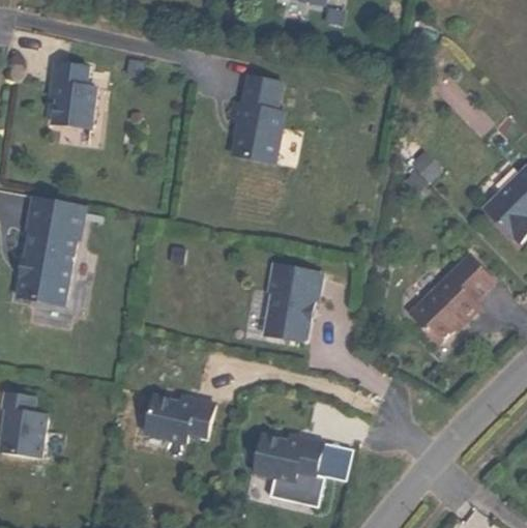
[(52,122),(90,127),(95,88),(85,86),(87,66),(54,61),(52,82),(57,82),(55,96),(52,122)]
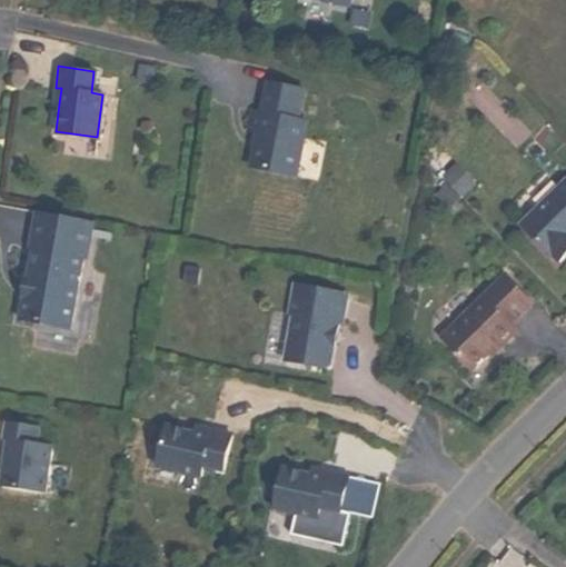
[(294,173),(301,133),(305,119),(295,117),(301,87),(266,80),(260,110),(250,108),(246,128),(252,129),(256,130),(254,141),(248,165),(294,173)]
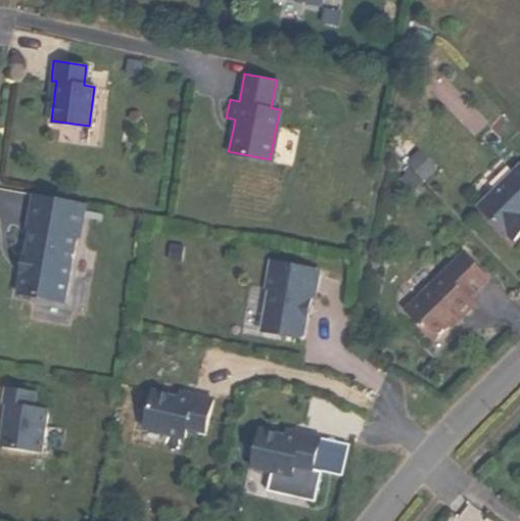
[(419,147),(408,158),(425,177),(436,166),(419,147)]
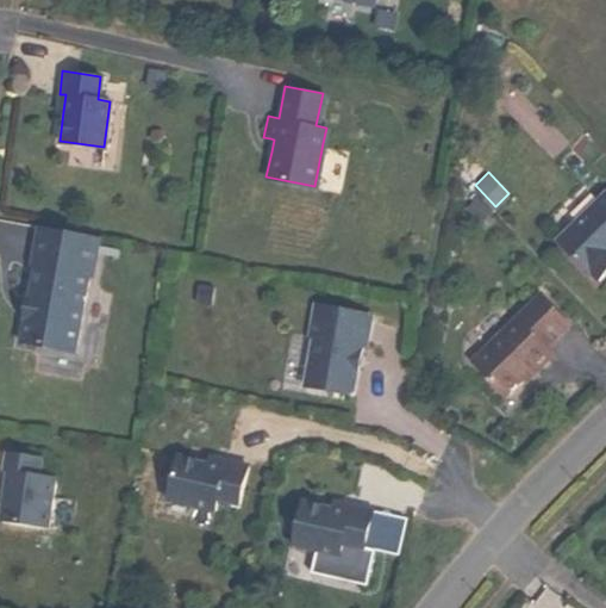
[(558,236),(599,277),(605,270),(605,191),(599,197),(564,230),(558,236)]
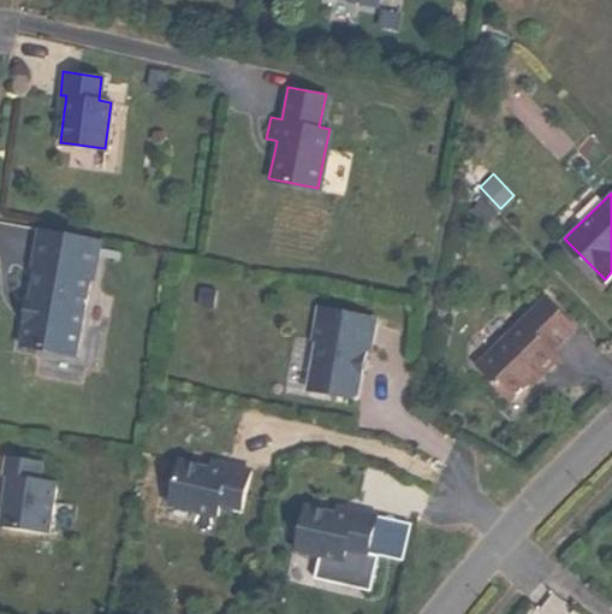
[(485,196),(471,208),(486,222),(498,210),(485,196)]
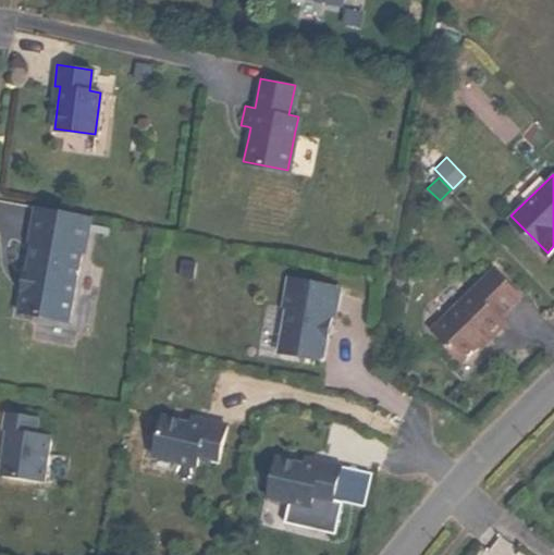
[(83,250),(89,214),(35,205),(28,241),(32,242),(26,271),(25,271),(22,287),(23,287),(20,311),(68,319),(79,249),(83,250)]
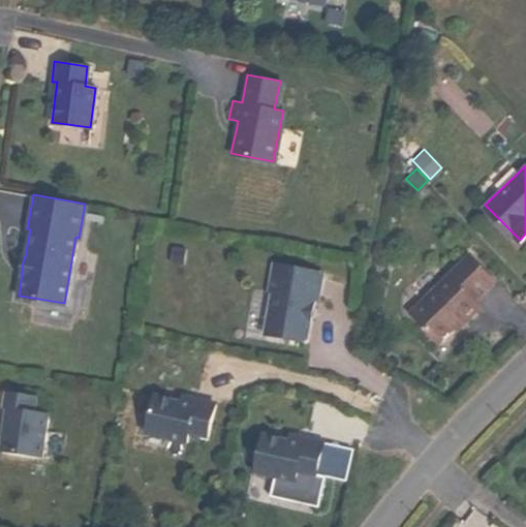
[(410,310),(439,340),(456,324),(463,317),(465,319),(481,304),(474,298),(495,279),(470,252),(410,310)]
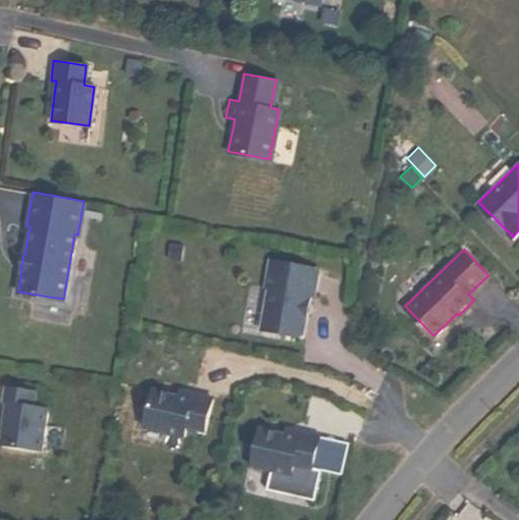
[(269,286),(261,327),(299,334),(304,331),(310,293),(313,294),(318,267),(270,258),(265,284),(269,286)]
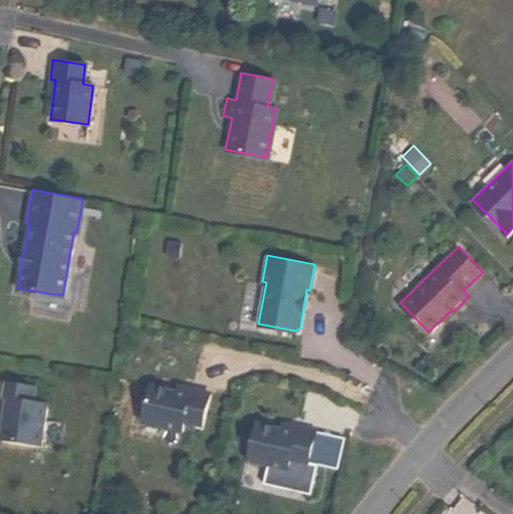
[(444,316),(446,318),(454,311),(452,309),(444,316)]
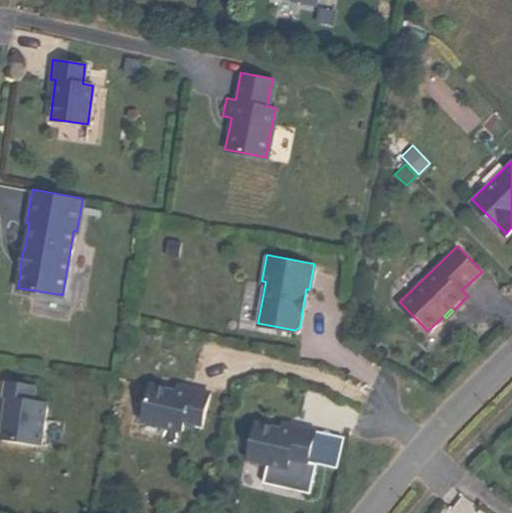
[(7,396),(0,438),(0,439),(41,445),(47,401),(33,399),(35,384),(5,380),(3,396),(7,396)]
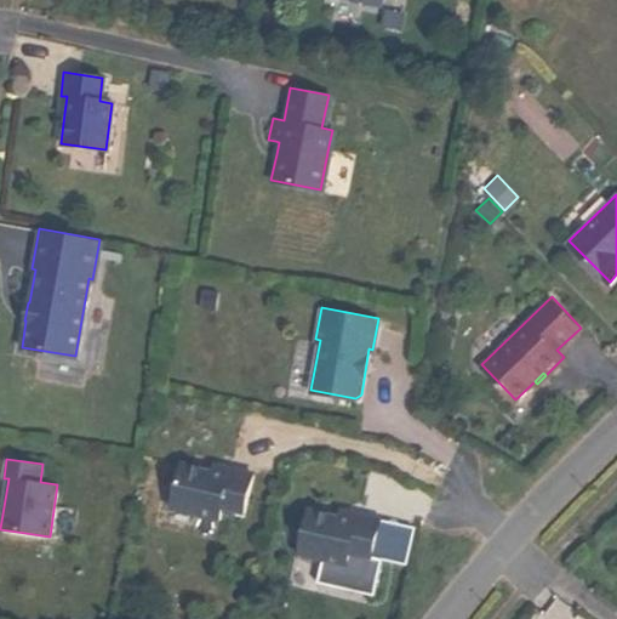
[(182,460),(172,505),(217,515),(221,504),(244,509),(252,471),(229,465),(228,471),(211,467),(182,460)]
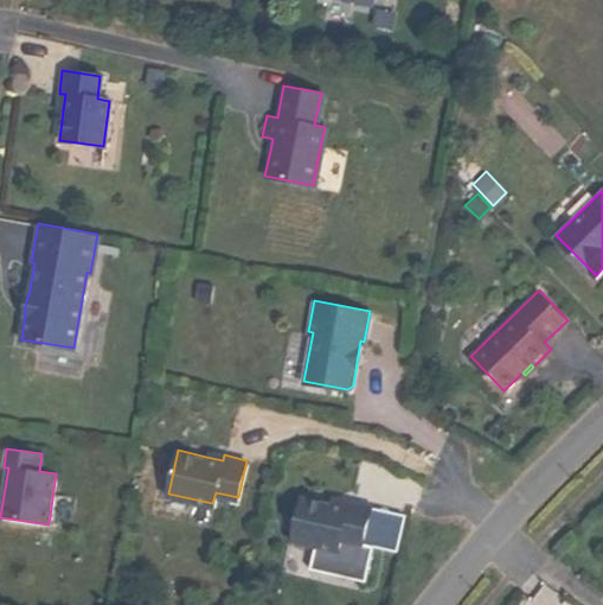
[(308,497),(297,541),(341,551),(345,540),(367,545),(376,508),(354,502),(352,508),(337,504),(308,497)]
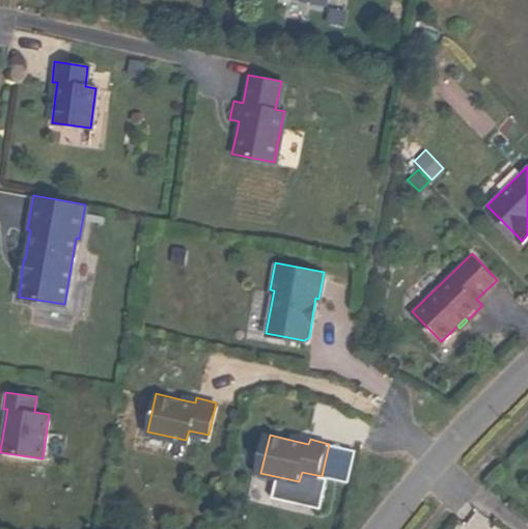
[(296,436),(295,441),(308,444),(310,439),(296,436)]
